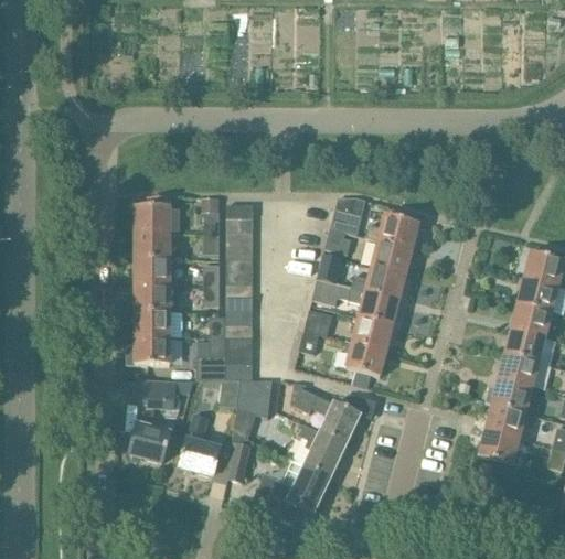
[(134,234),(170,234),(170,206),(170,197),(148,197),(148,206),(134,206),(134,234)]
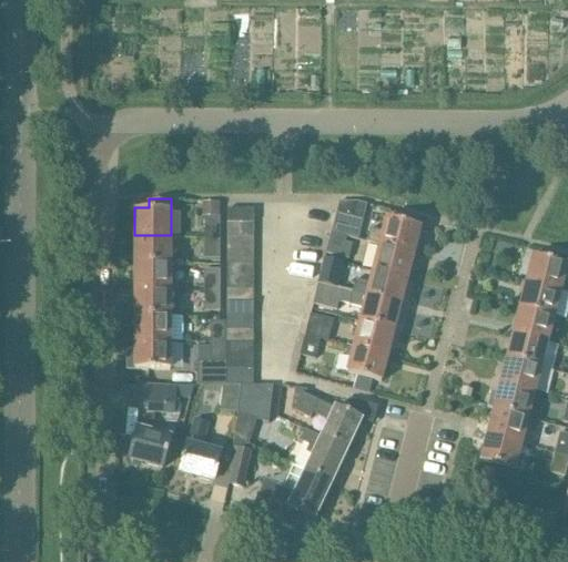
[(226,205),(226,220),(254,220),(254,206),(226,205)]
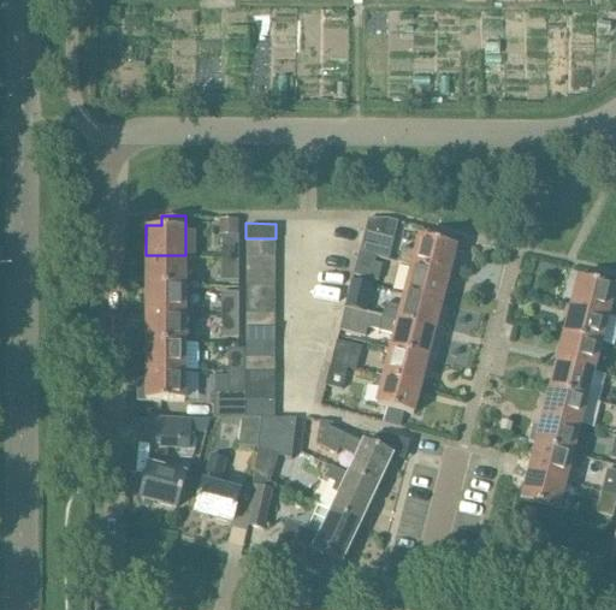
[(365,226),(359,250),(375,255),(377,253),(389,256),(394,234),(365,226)]
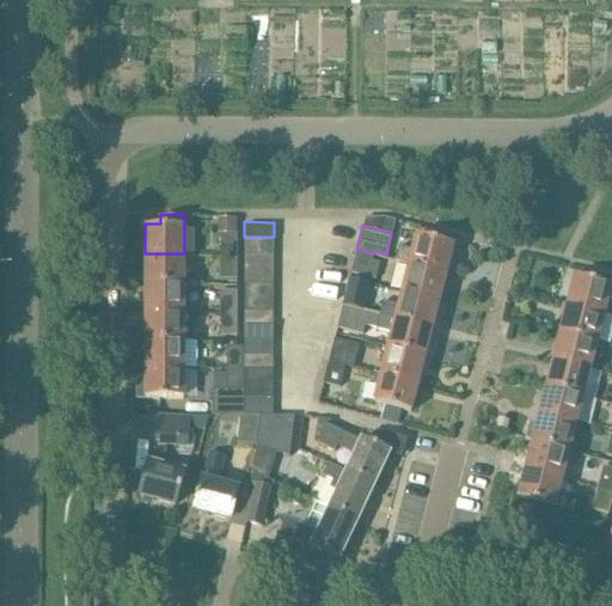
[(220,231),(220,253),(237,253),(237,231),(220,231)]
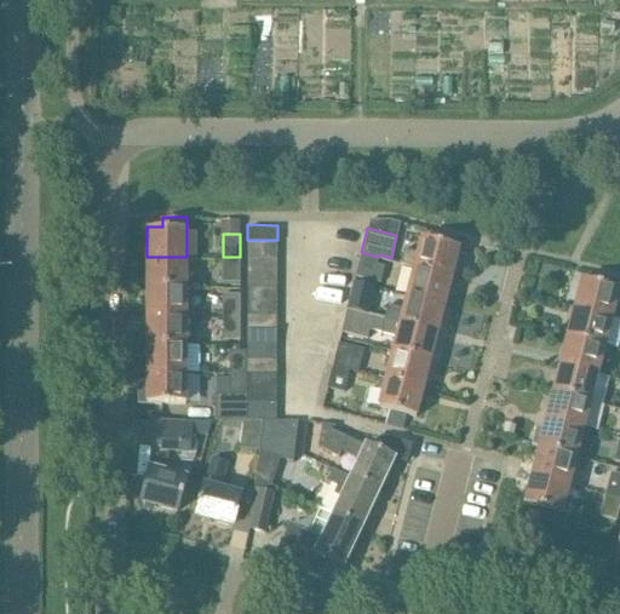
[(414,265),(452,275),(460,246),(423,236),(419,250),(405,246),(401,260),(415,264),(414,265)]
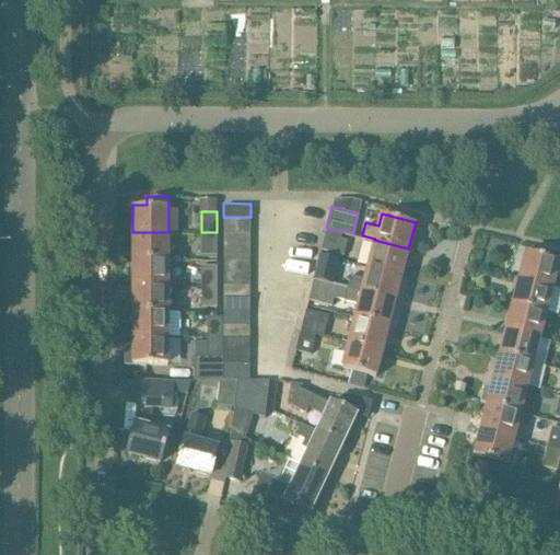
[(251,230),(251,217),(223,217),(223,230),(251,230)]
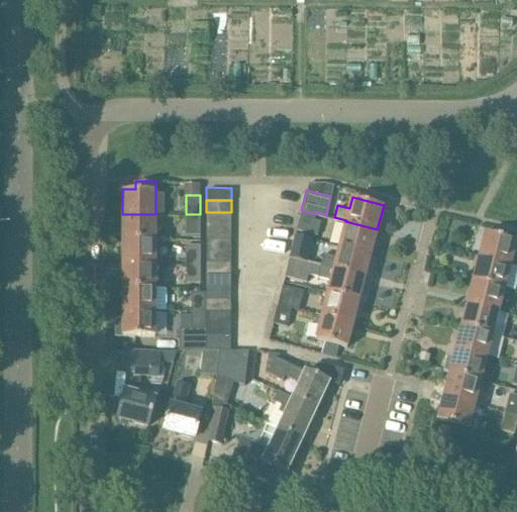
[(315,216),(315,214),(301,210),(297,226),(317,232),(321,218),(315,216)]
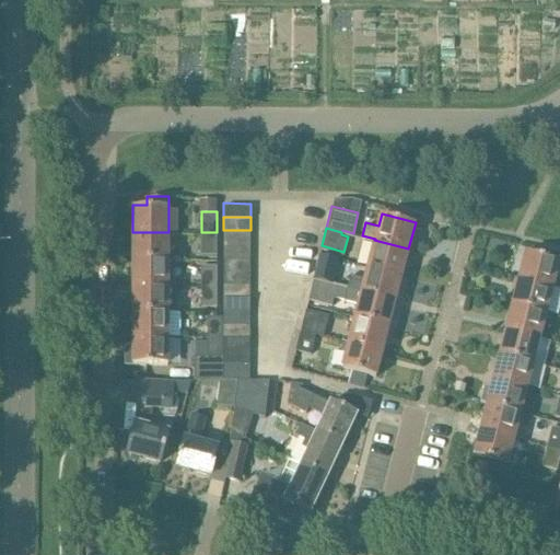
[(223,243),(249,243),(251,230),(223,230),(223,243)]
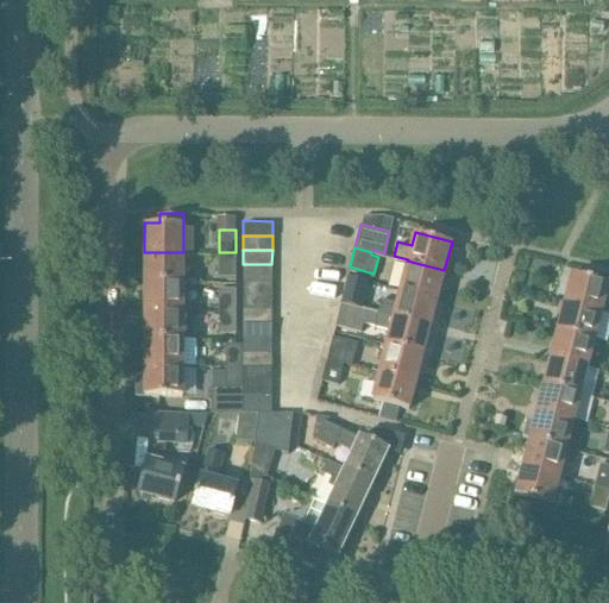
[(144,280),(182,280),(183,252),(144,252),(144,280)]
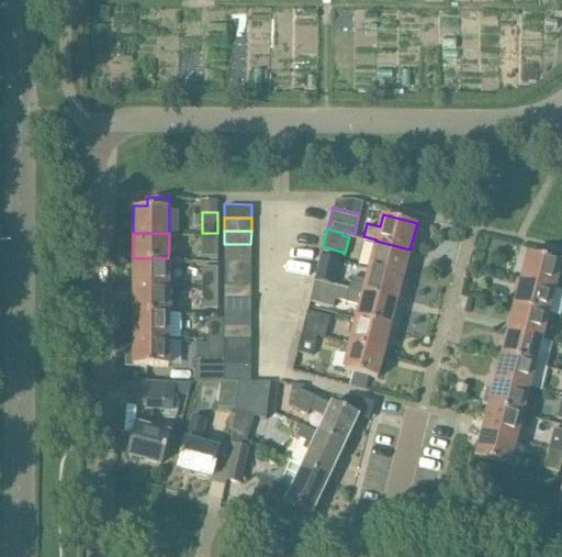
[(217,254),(217,233),(202,233),(202,254),(217,254)]
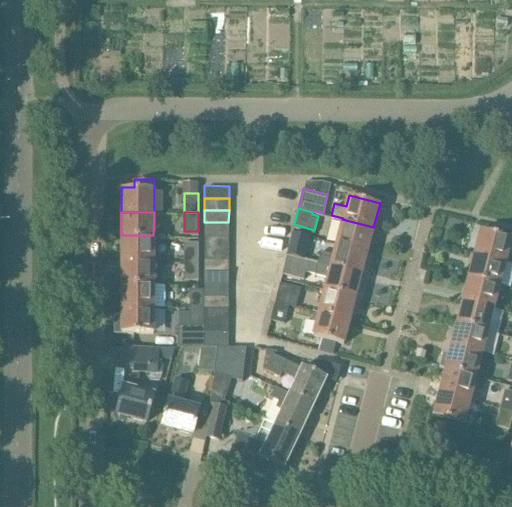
[(342,219),(337,242),(368,249),(373,227),(342,219)]
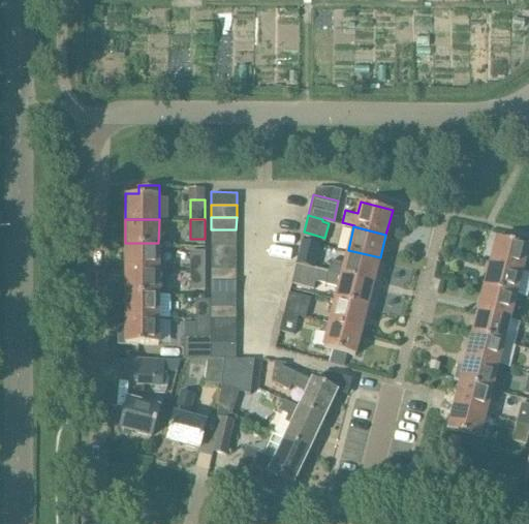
[(236,242),(236,229),(211,229),(211,242),(236,242)]
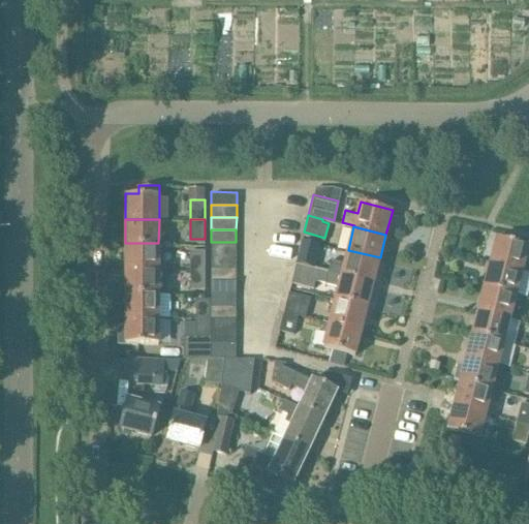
[(496,236),(490,260),(522,269),(522,268),(528,270),(528,257),(525,257),(528,240),(528,234),(509,229),(507,239),(496,236)]
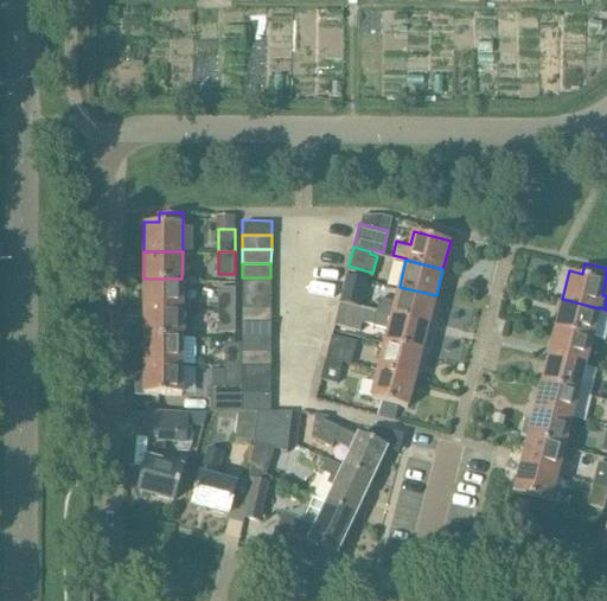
[(366,279),(346,274),(340,299),(360,304),(366,279)]
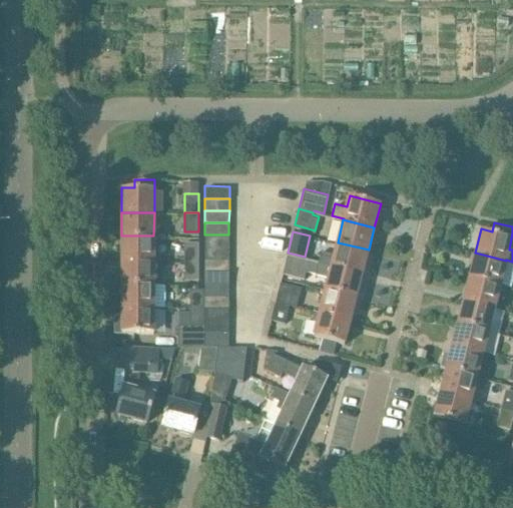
[(228,246),(228,234),(204,234),(204,246),(228,246)]
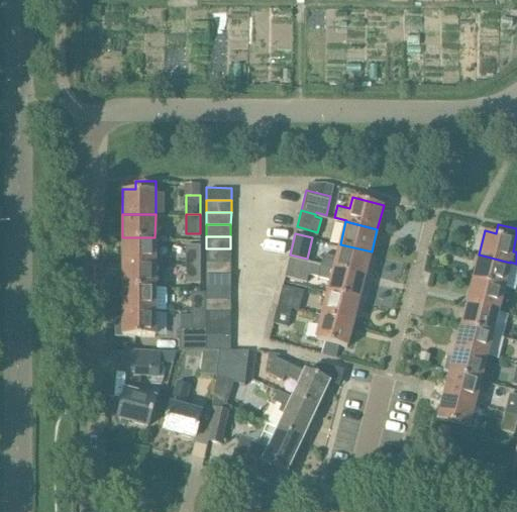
[(122,262),(154,262),(154,237),(122,237),(122,262)]
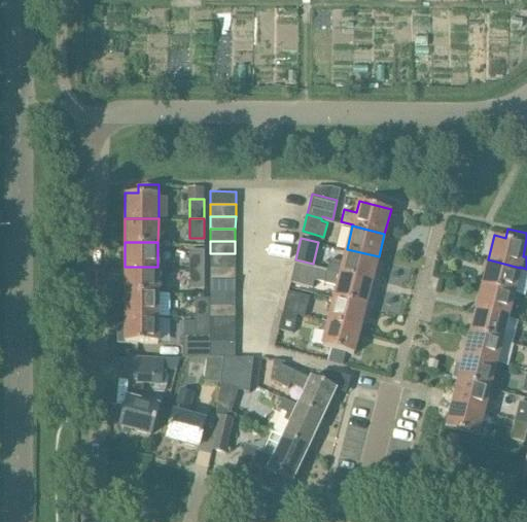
[(189,247),(189,267),(204,267),(204,247),(189,247)]
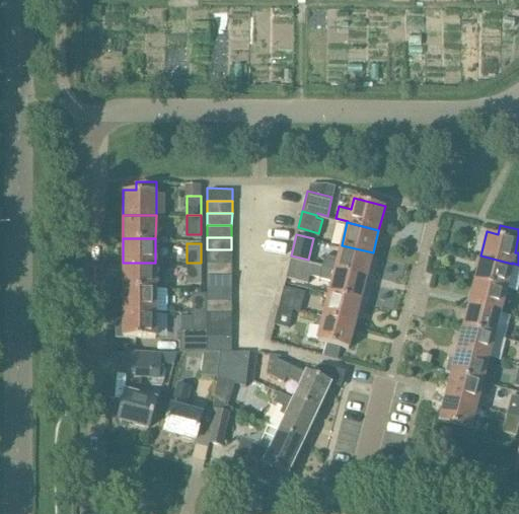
[(325,251),(322,264),(352,272),(367,276),(373,252),(342,245),(339,255),(325,251)]
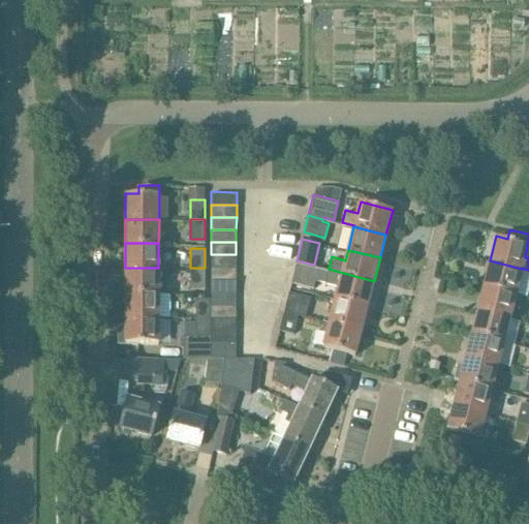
[(236,267),(236,254),(211,254),(211,267),(236,267)]
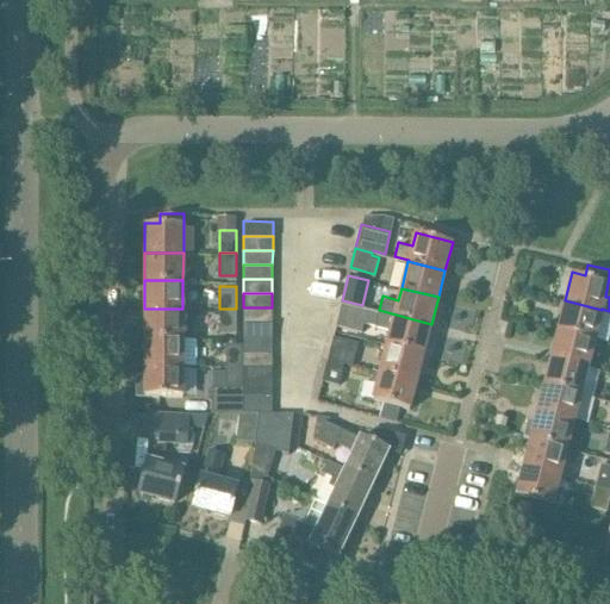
[(367,307),(367,306),(362,305),(342,300),(336,323),(361,329),(367,307)]
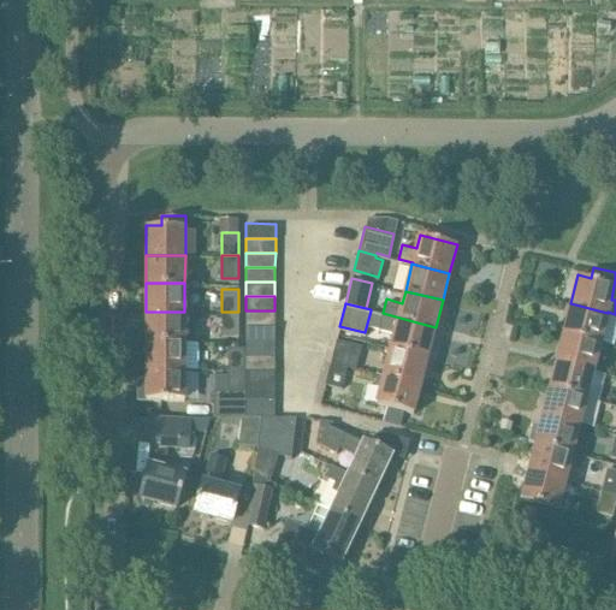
[(563,331),(600,341),(608,313),(570,303),(563,331)]
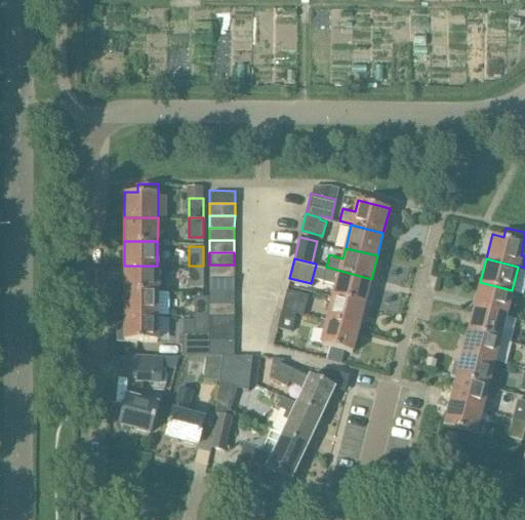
[(209,277),(234,277),(234,265),(209,265),(209,277)]
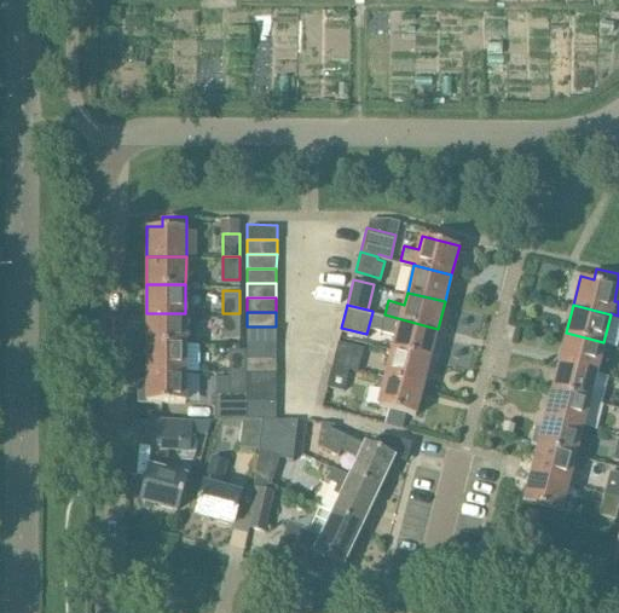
[(192,313),(185,313),(146,313),(146,341),(185,341),(192,341),(192,313)]
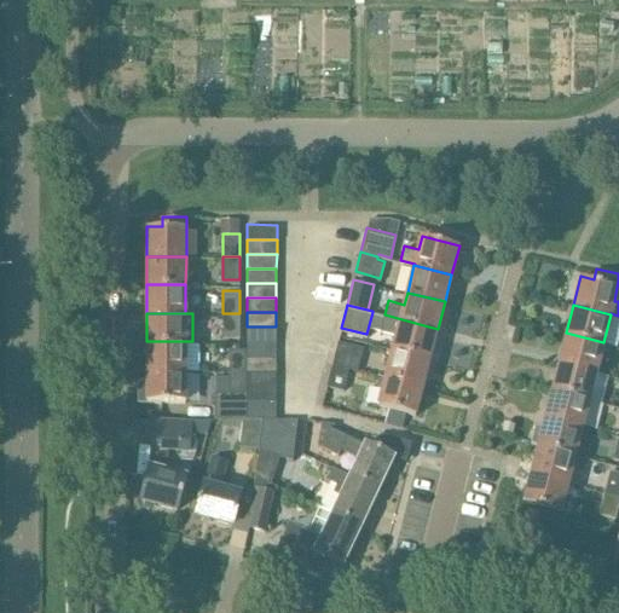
[(239,336),(239,313),(223,313),(223,336),(239,336)]
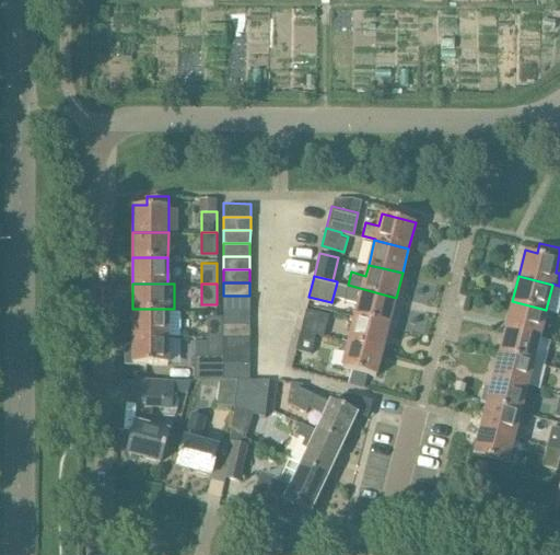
[(396,298),(347,285),(343,299),(359,302),(356,314),(389,323),(396,298)]
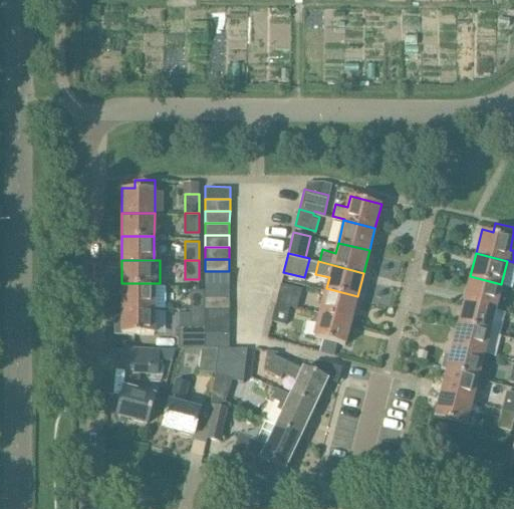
[(229,282),(229,271),(205,271),(205,283),(229,282)]
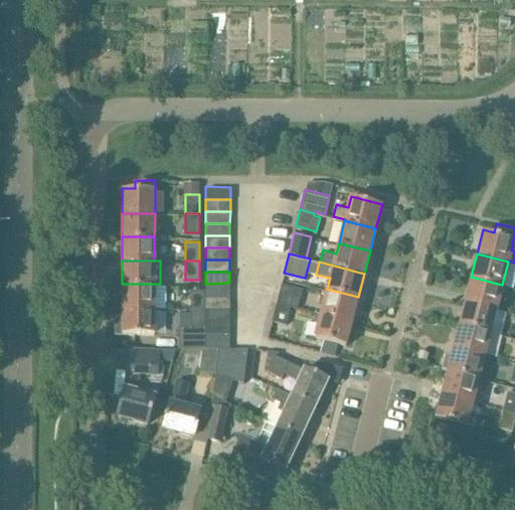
[(496,307),(502,285),(471,277),(465,299),(496,307)]
